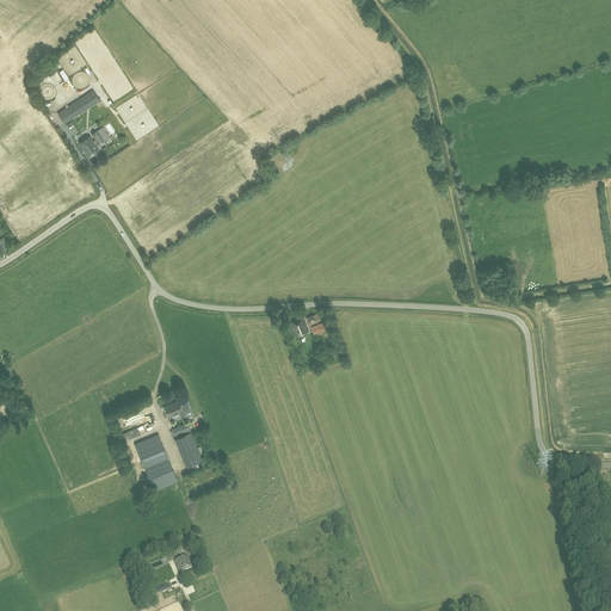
[(57,113),(65,124),(100,100),(93,90),(57,113)]
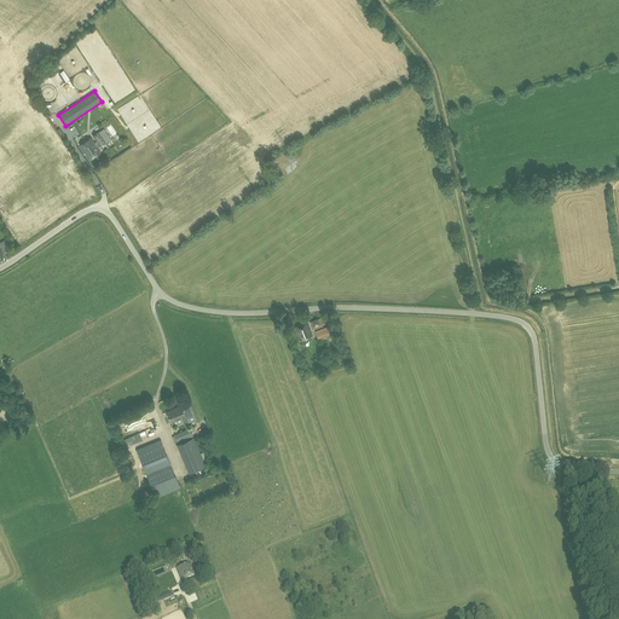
[(106,143),(99,132),(93,137),(98,143),(96,145),(91,138),(80,145),(90,160),(100,152),(97,148),(99,146),(100,146),(106,143)]
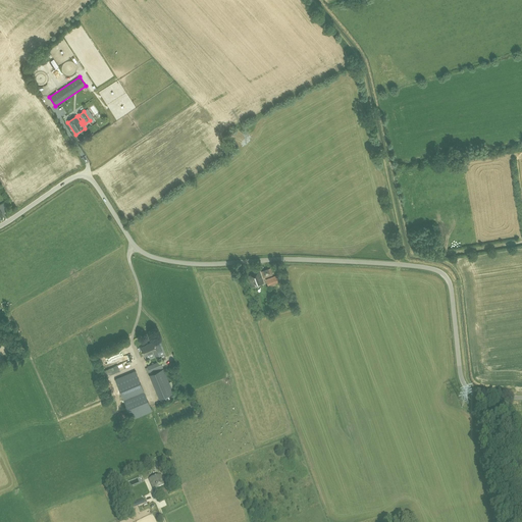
[(264,278),(273,275),(270,268),(268,269),(268,268),(263,270),(263,271),(261,272),(264,278)]
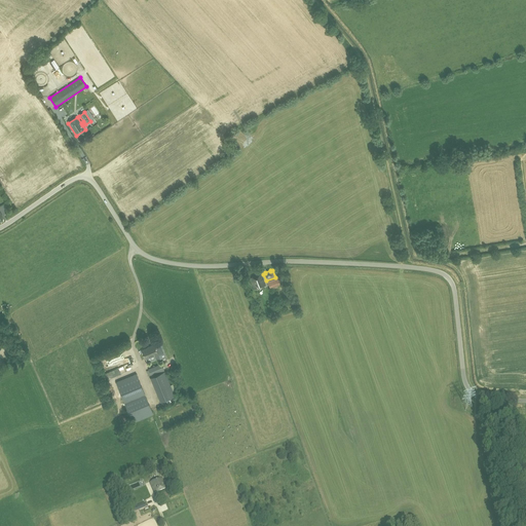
[(261,274),(250,278),(254,290),(265,286),(261,274)]
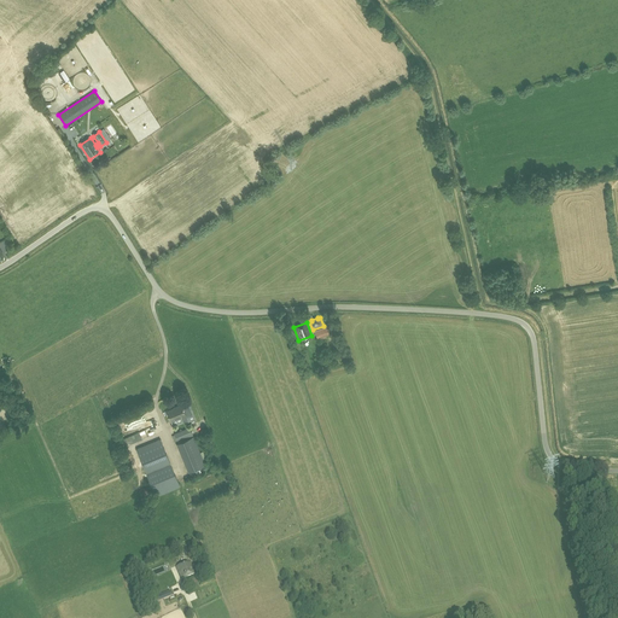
[(318,339),(336,332),(333,324),(314,331),(318,339)]
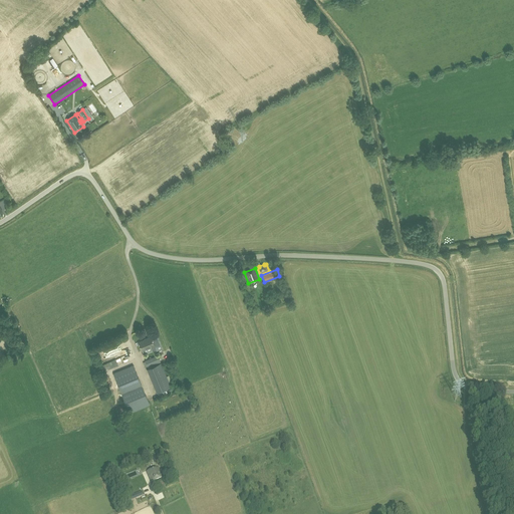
[(156,347),(161,345),(157,337),(152,339),(151,337),(140,342),(141,345),(140,345),(142,350),(151,346),(153,351),(157,349),(156,347)]
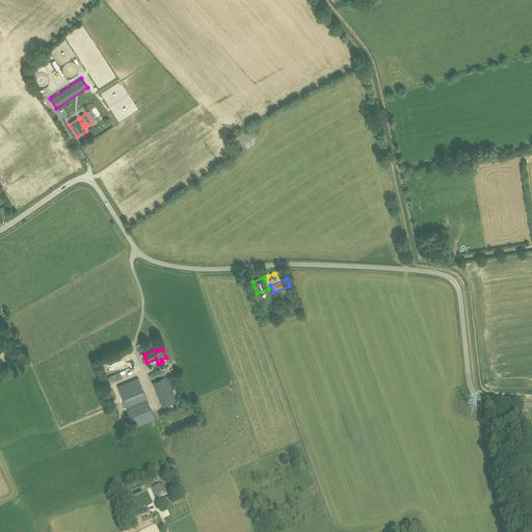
[(131,364),(121,367),(123,373),(133,370),(131,364)]
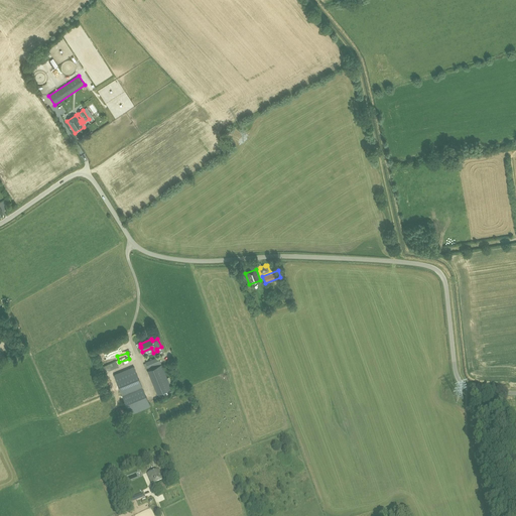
[(161,364),(158,357),(145,362),(146,363),(143,364),(146,370),(161,364)]
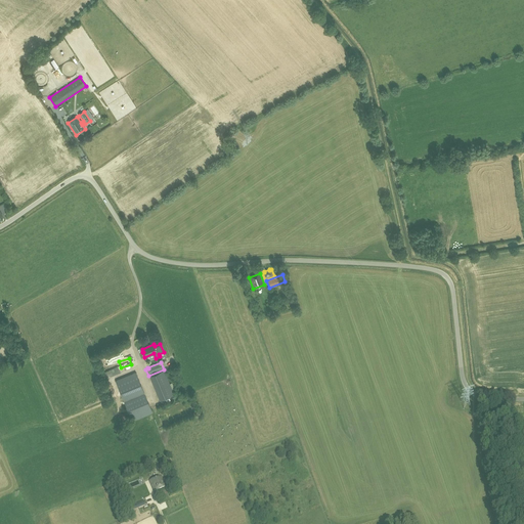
[(103,373),(106,379),(121,373),(118,366),(103,373)]
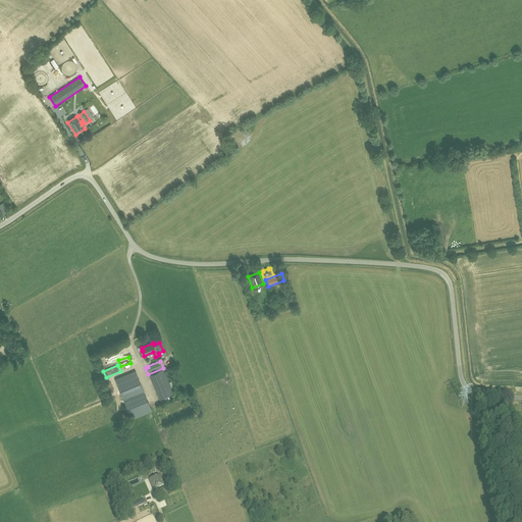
[(149,375),(159,399),(173,393),(163,369),(149,375)]
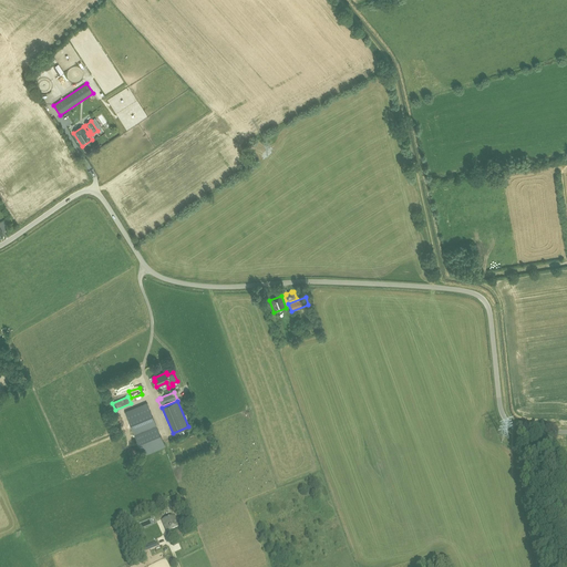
[(165,446),(147,403),(125,412),(143,455),(165,446)]
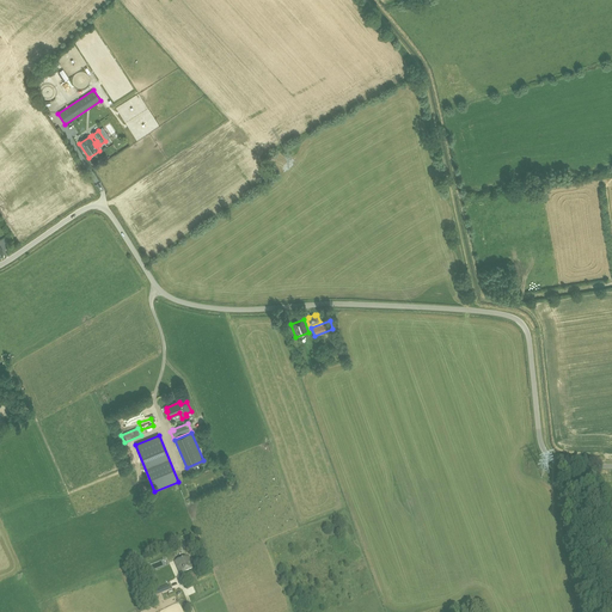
[(195,538),(188,540),(187,542),(190,549),(199,545),(195,538)]
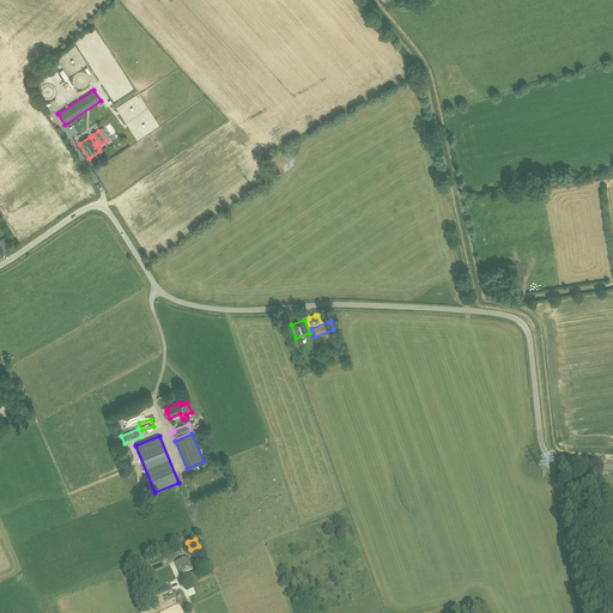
[(194,569),(188,557),(175,563),(181,575),(194,569)]
